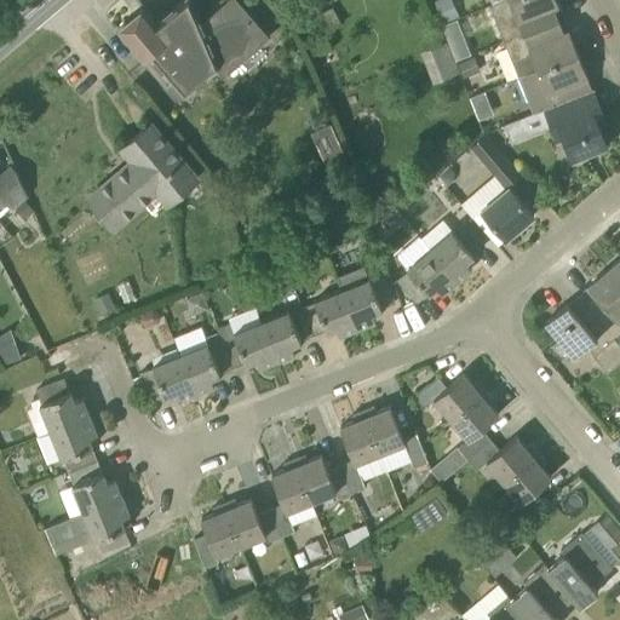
[(269,38),(237,0),(227,0),(201,23),(191,0),(183,0),(156,23),(144,9),(127,23),(126,22),(118,29),(122,34),(124,33),(147,59),(151,56),(187,95),(217,68),(224,76),(269,38)]
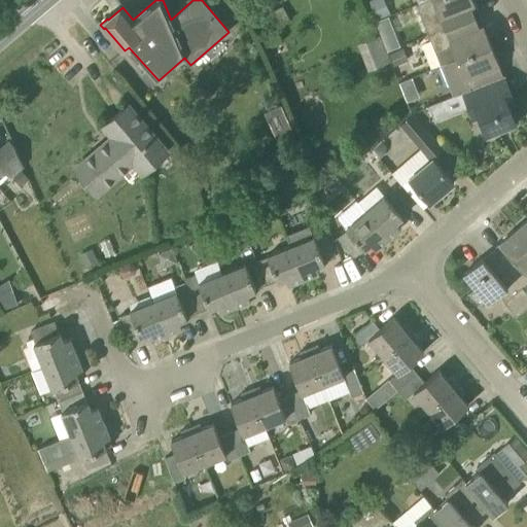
[(384,0),(372,0),(369,2),(377,20),(390,13),(384,0)]
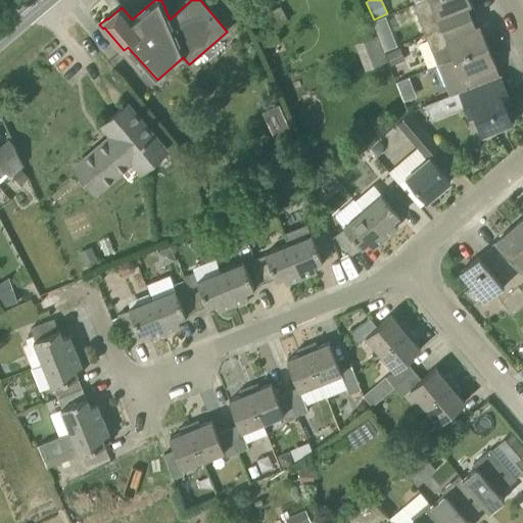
[(426,35),(472,16),(468,5),(472,4),(470,0),(425,0),(414,5),(426,35)]
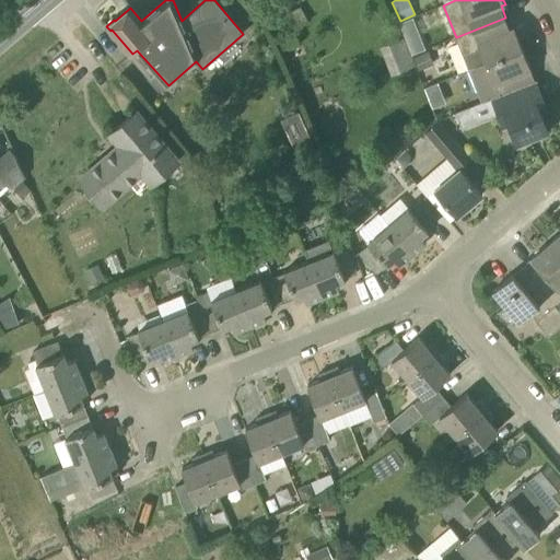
[(510,27),(505,18),(456,37),(469,70),(523,48),(514,26),(510,27)]
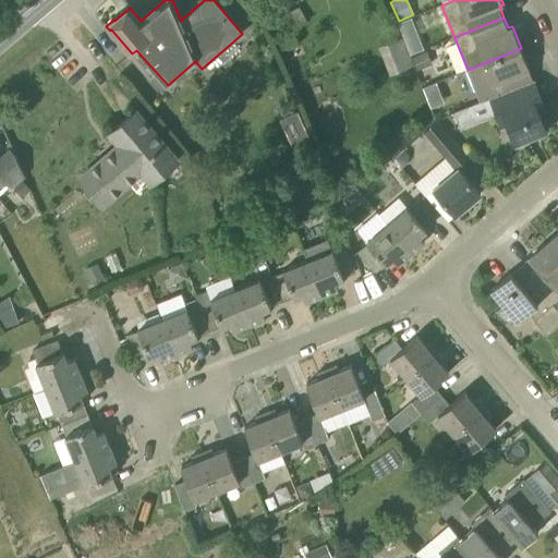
[(390,74),(414,65),(403,37),(379,47),(390,74)]
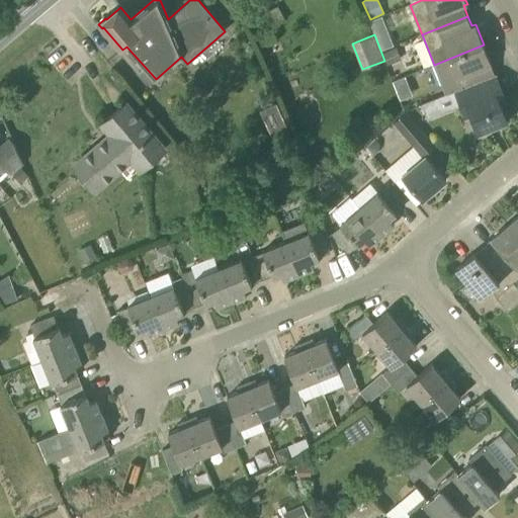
[(455,91),(463,87),(492,76),(488,66),(492,64),(484,45),(434,65),(446,94),(455,91)]
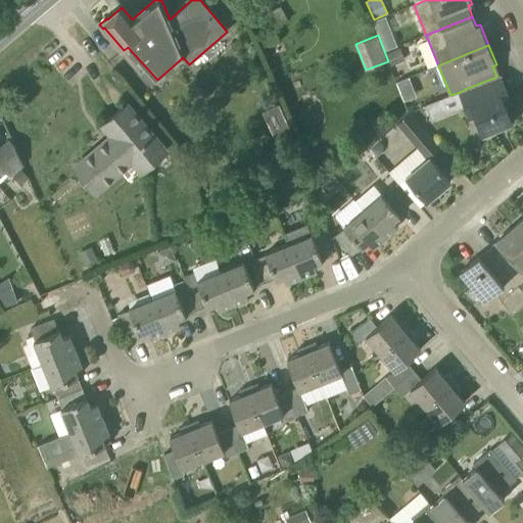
[(399,47),(387,53),(392,65),(406,60),(399,47)]
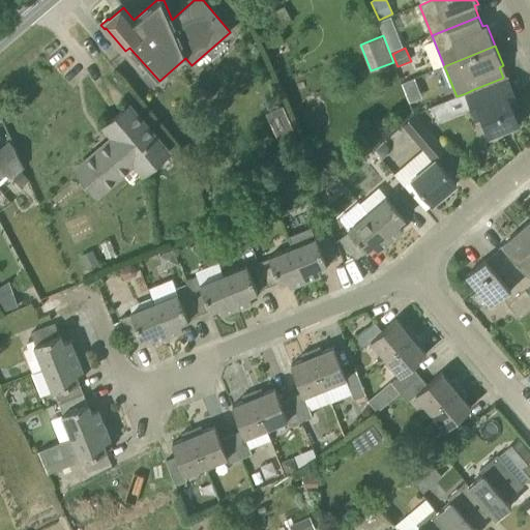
[(507,76),(503,78),(474,89),(466,93),(477,121),(483,119),(491,137),(520,125),(512,108),(519,105),(512,90),(506,92),(501,79),(507,77),(507,79),(508,79),(507,76)]
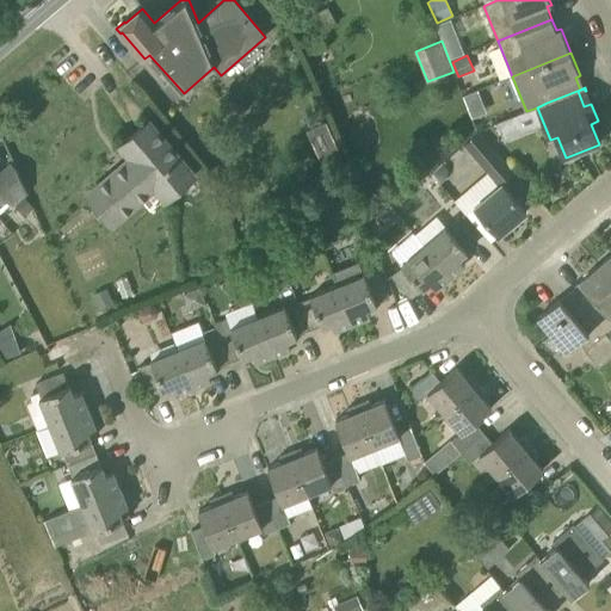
[(505,140),(520,134),(513,116),(498,123),(505,140)]
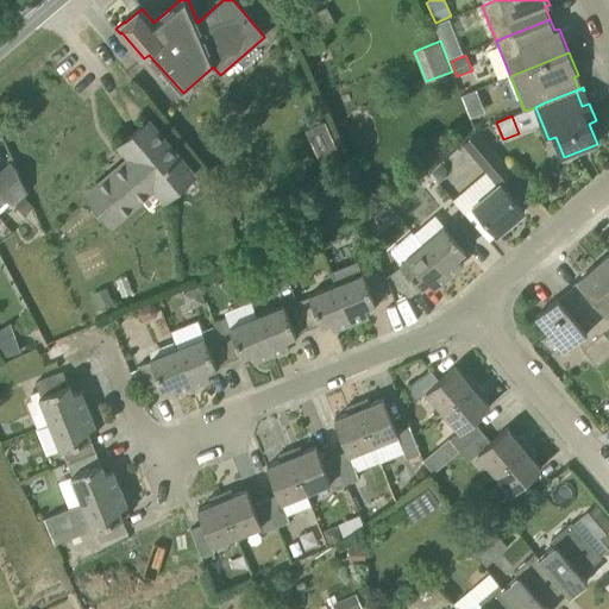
[(165,199),(195,173),(149,119),(120,144),(131,156),(87,194),(111,223),(155,186),(165,199)]
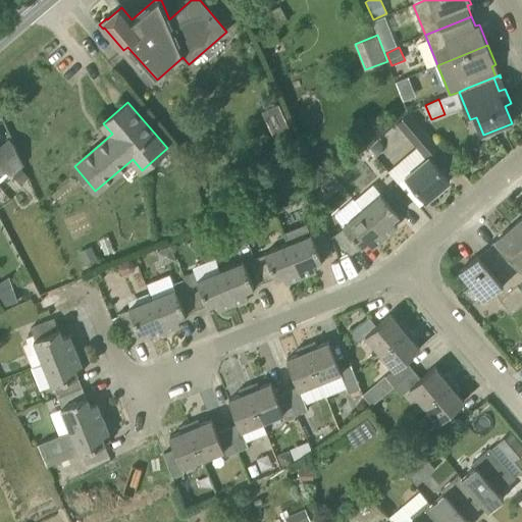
[(278,104),(260,113),(277,149),(296,141),(278,104)]
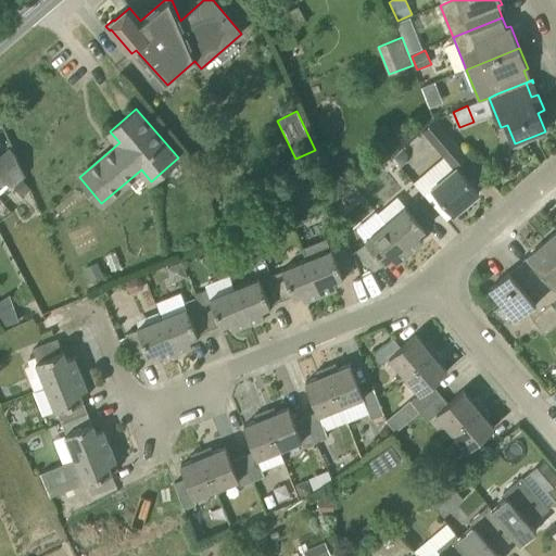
[(436,119),(422,130),(451,164),(464,152),(436,119)]
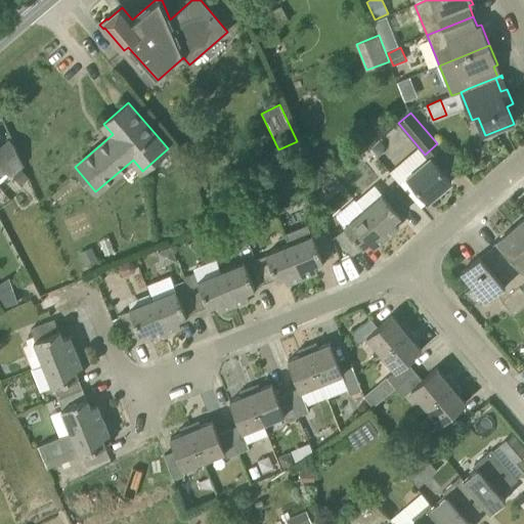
[(0,148),(0,174),(7,170),(10,174),(23,163),(14,143),(11,139),(0,148)]
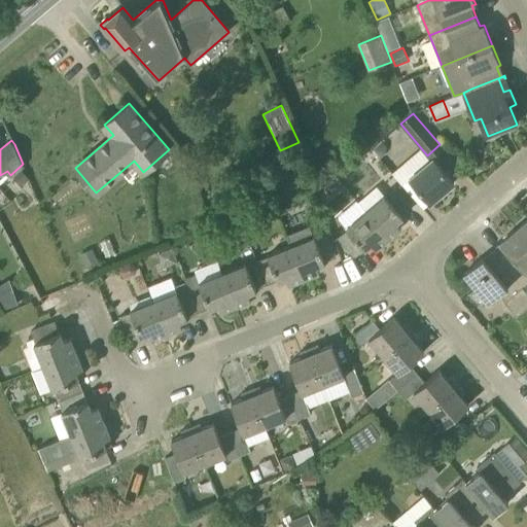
[(454,182),(432,157),(410,177),(431,202),(454,182)]
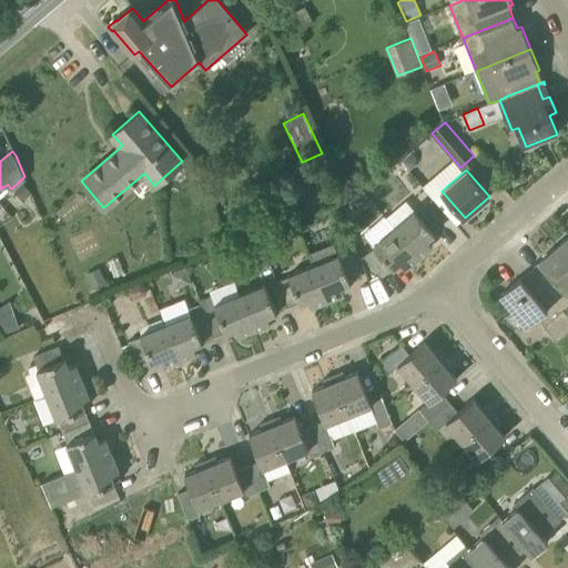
[(444,224),(426,203),(396,230),(418,256),(433,245),(427,239),(435,233),(434,233),(444,224)]
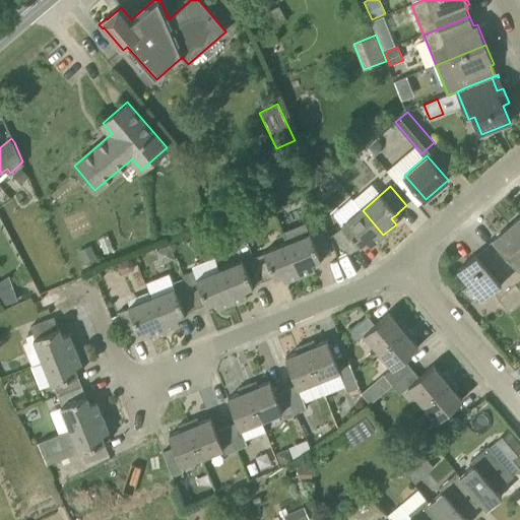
[(371,246),(383,235),(363,210),(334,235),(350,253),(360,245),(360,246),(366,240),(371,246)]
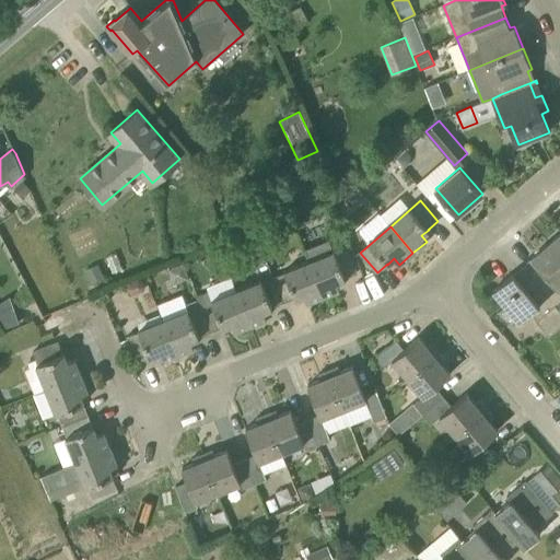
[(559,233),(549,243),(559,255),(559,233)]
